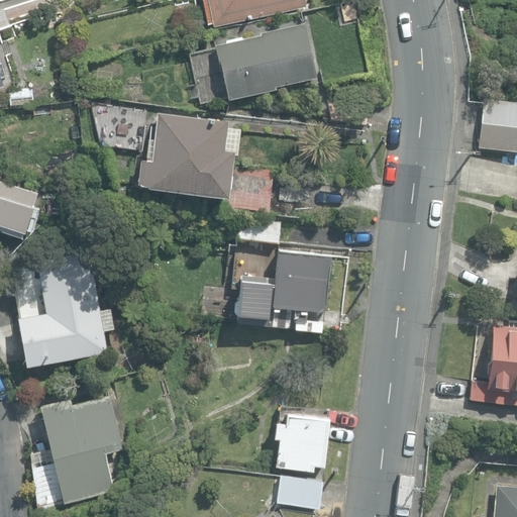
[(213,23),(213,25),(305,6),(303,0),(202,0),(207,24),(213,23)]
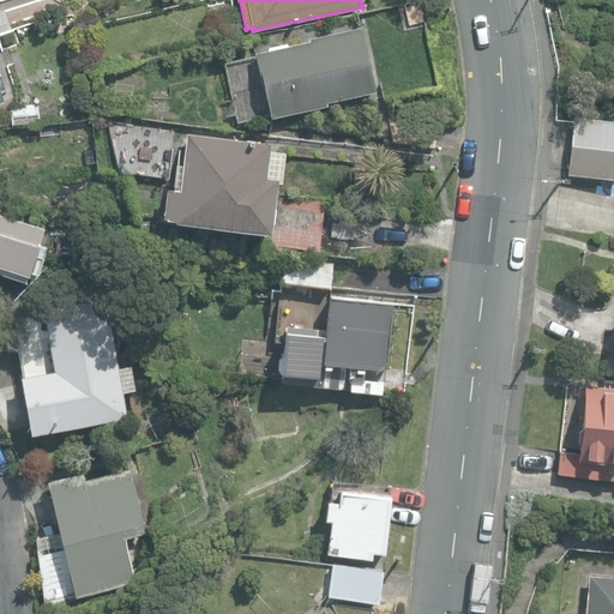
[(228,7),(208,11),(210,24),(230,20),(228,7)]
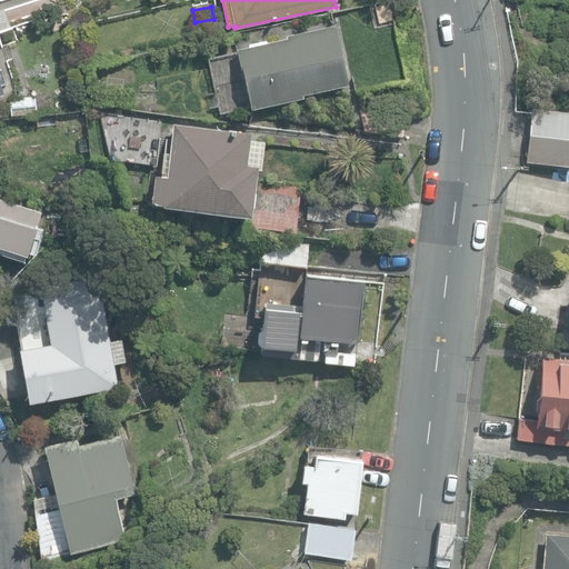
[(237,49),(250,109),(303,97),(302,95),(348,83),(333,25),(287,36),(288,38),(237,49)]
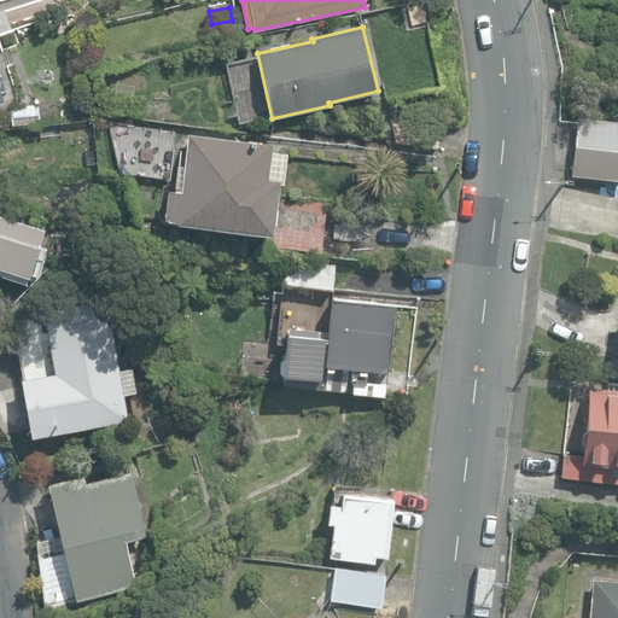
[(10,104),(11,124),(39,122),(38,101),(10,104)]
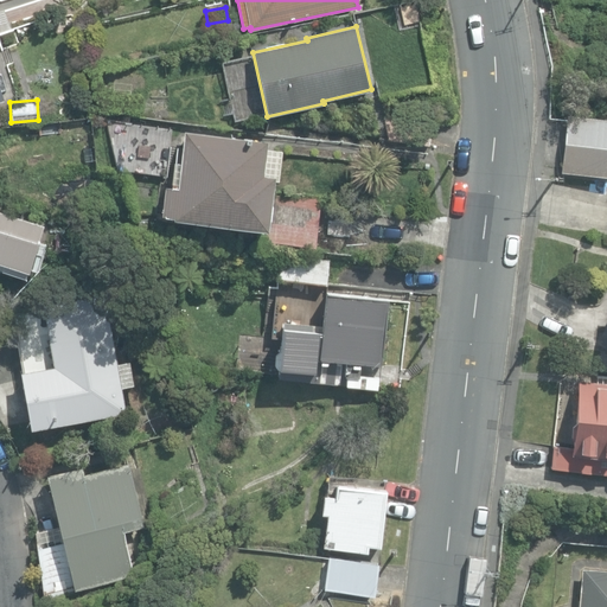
[(561,172),(606,176),(606,117),(567,114),(561,172)]
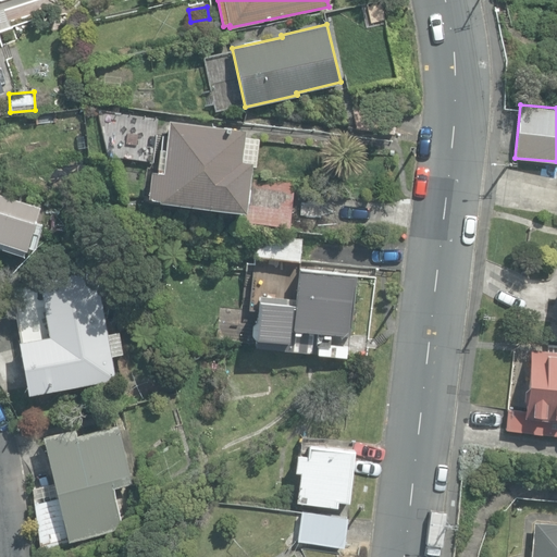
[(240,220),(289,225),(294,181),(249,175),(251,161),(242,160),(246,130),(170,120),(163,172),(151,170),(148,196),(160,198),(159,200),(240,211),(240,220)]
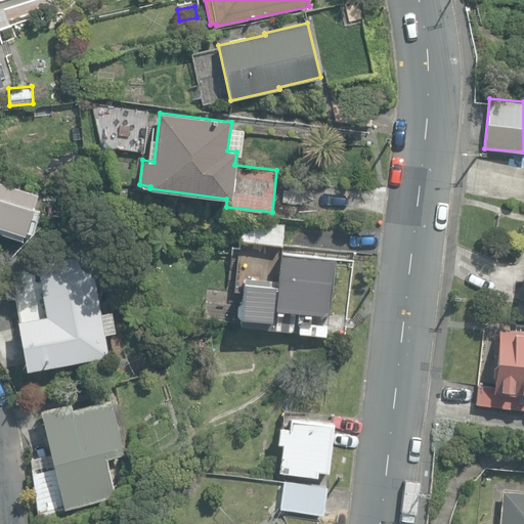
[(0,226),(25,235),(38,194),(0,181),(0,226)]
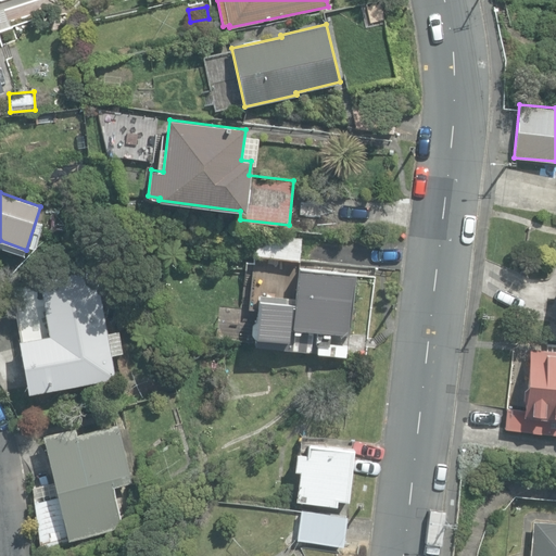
[(254,255),(299,261),(302,237),(257,231),(254,255)]
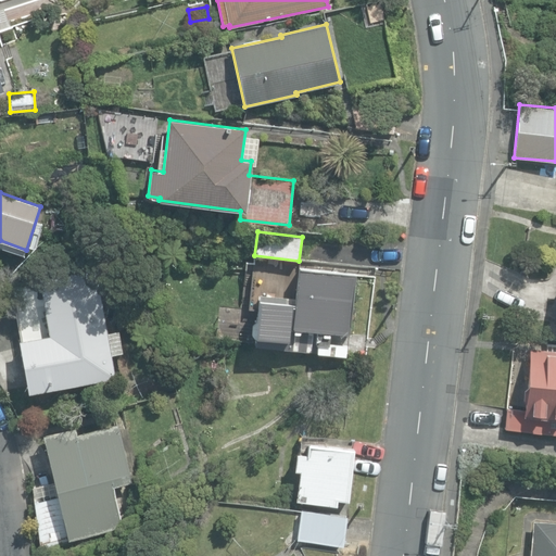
[(20,340),(29,392),(115,376),(95,266),(39,277),(50,335),(20,340)]
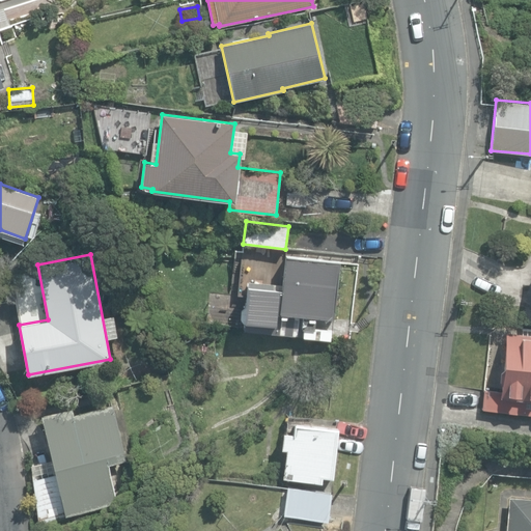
[(243,330),(303,336),(304,329),(313,330),(315,317),(333,319),(339,261),(285,255),(281,289),(248,285),(243,330)]
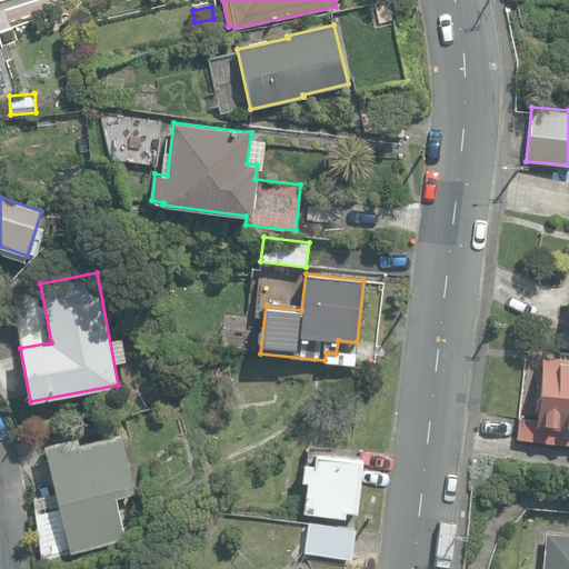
[(517,438),(568,443),(568,358),(542,357),(536,419),(519,417),(517,438)]
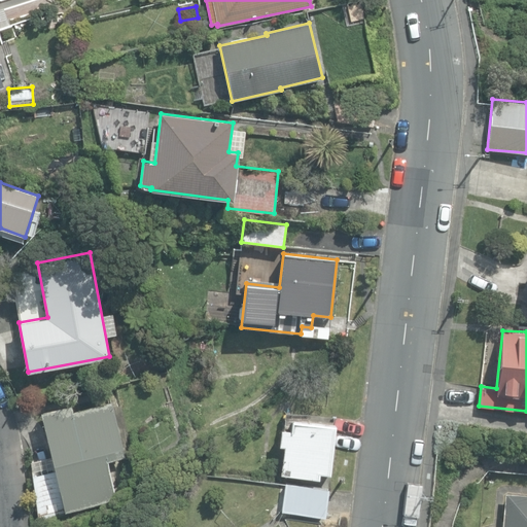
[(33,477),(39,522),(68,515),(67,512),(68,512),(116,499),(107,461),(125,457),(111,400),(73,410),(71,403),(41,411),(56,471),(33,477)]
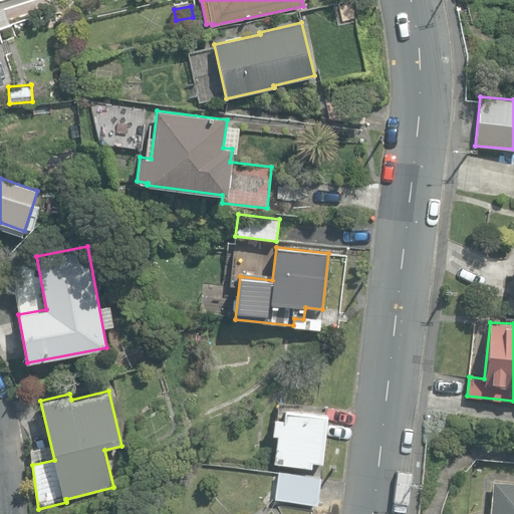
[(273,462),(310,467),(311,461),(321,462),(327,415),(284,410),(283,419),(274,418),(272,434),(277,435),(273,462)]
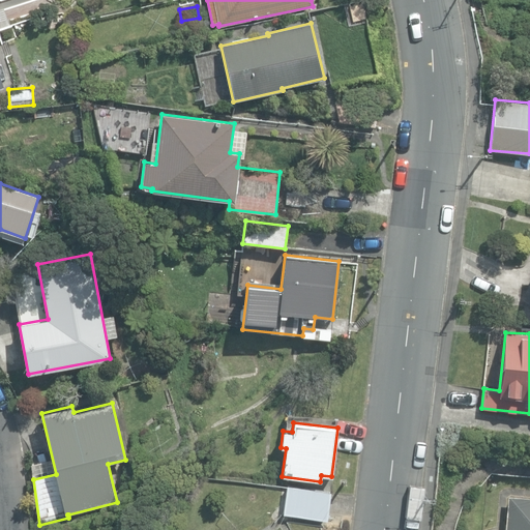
[(282,513),(326,520),(330,491),(286,484),(282,513)]
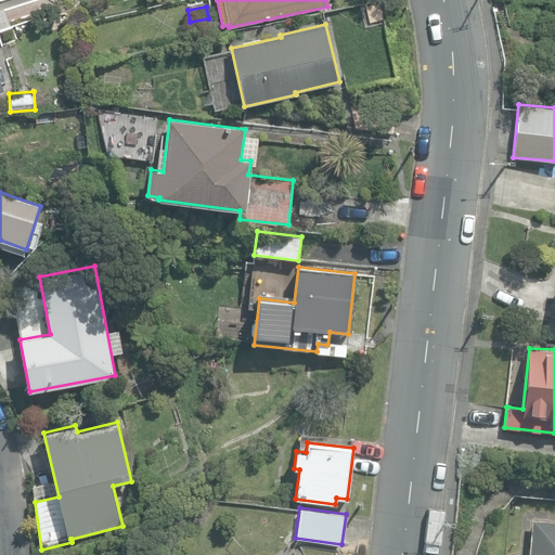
[(516,554),(554,554),(554,520),(532,518),(529,554),(517,554),(516,554)]
